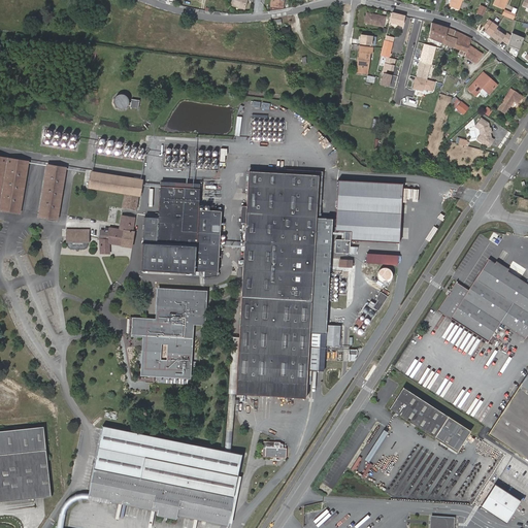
[(232,0),(231,4),(244,8),(246,0),(232,0)]
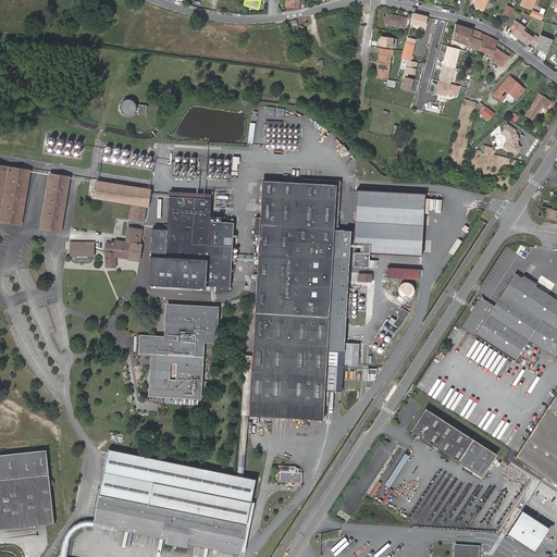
[(477,0),(474,5),(484,10),(487,0),(477,0)]
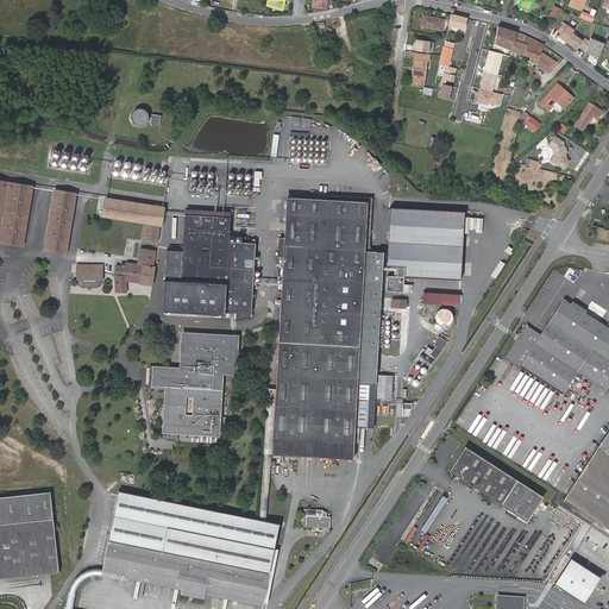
[(579,10),(583,0),(571,0),(569,5),(579,10)]
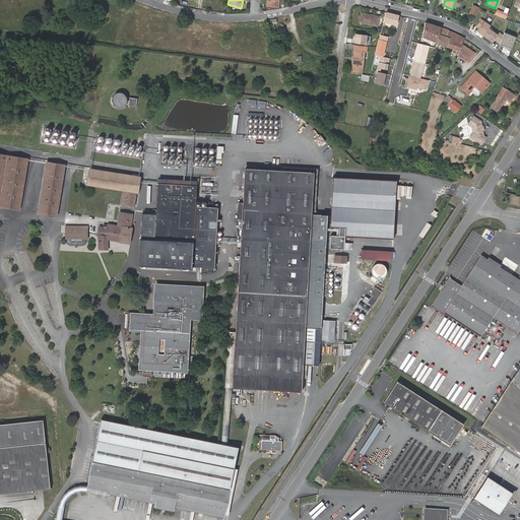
[(475,16),(478,9),(472,6),(469,13),(475,16)]
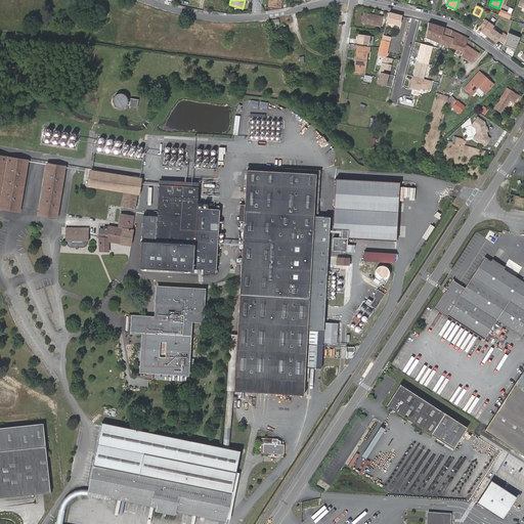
[(512,14),(500,9),(498,14),(510,19),(512,14)]
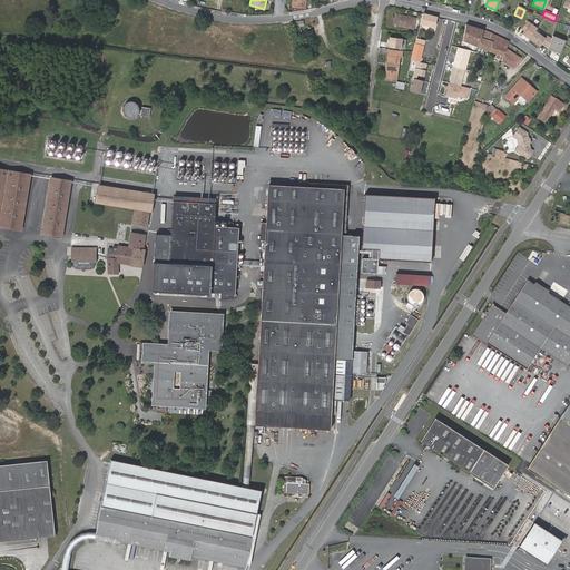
[(410,18),(395,15),(393,26),(414,30),(416,21),(410,20),(410,18)]
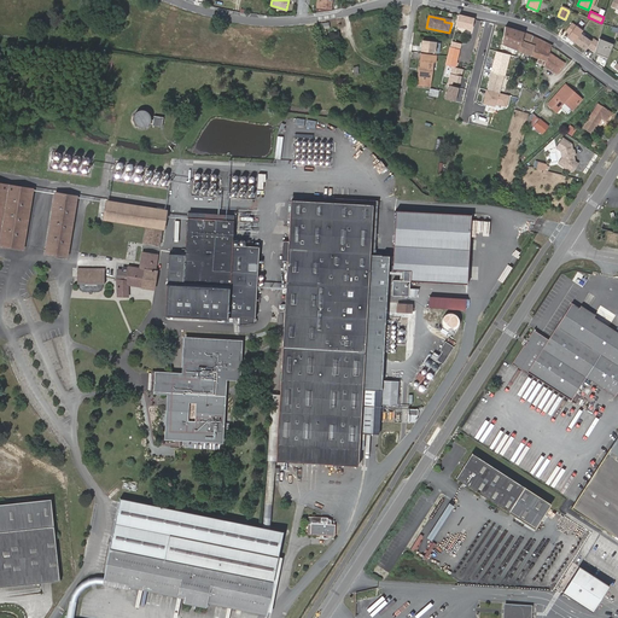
[(470,29),(472,19),(458,16),(455,25),(470,29)]
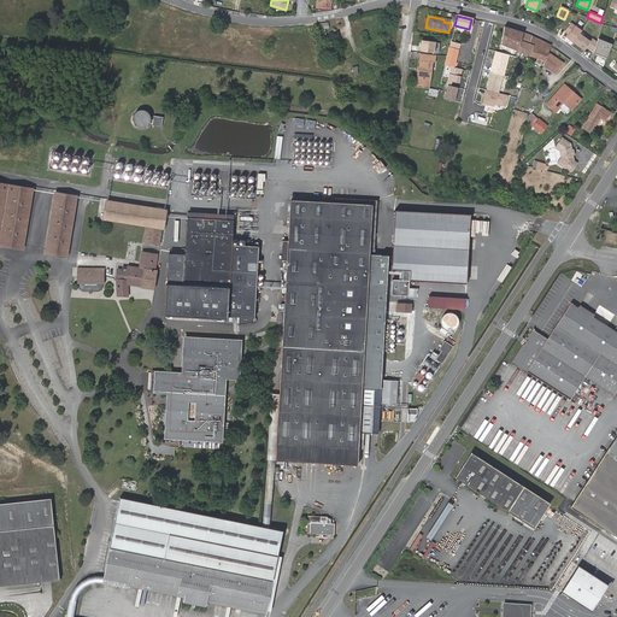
[(592,28),(568,18),(562,34),(585,43),(592,28)]
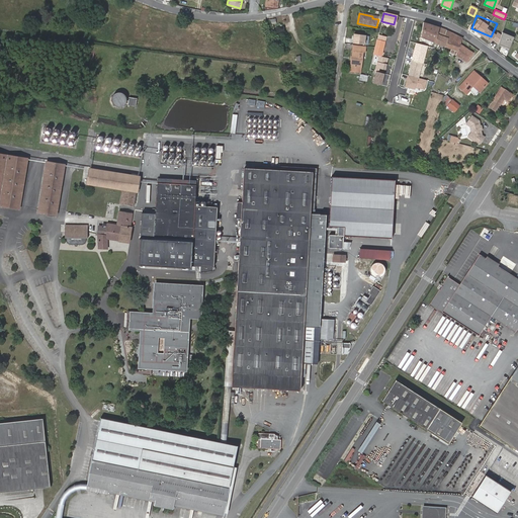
[(433,25),(424,22),(422,37),(434,42),(439,27),(433,25)]
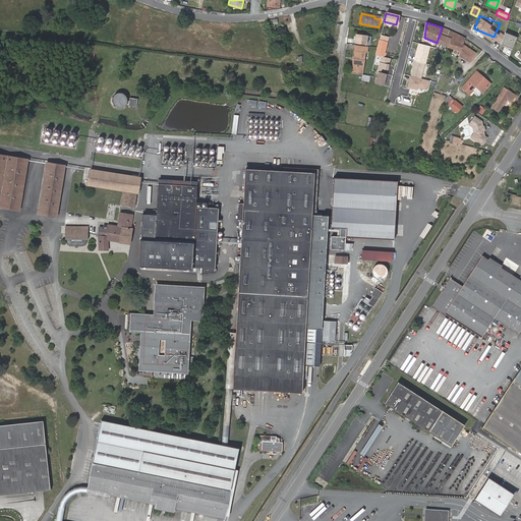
[(442,27),(437,43),(447,47),(453,33),(442,27)]
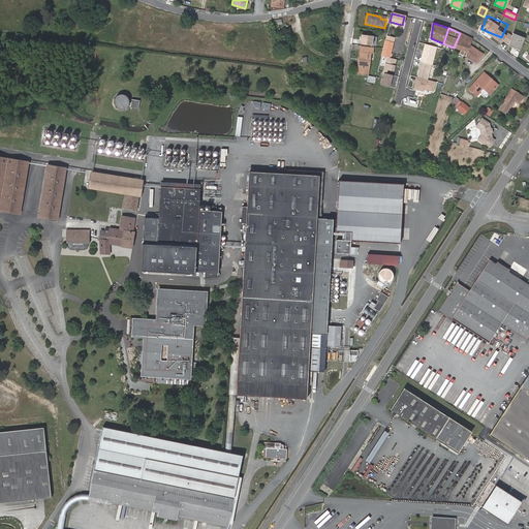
[(472,38),(460,33),(454,48),(466,52),(465,55),(476,63),(483,55),(470,44),(472,38)]
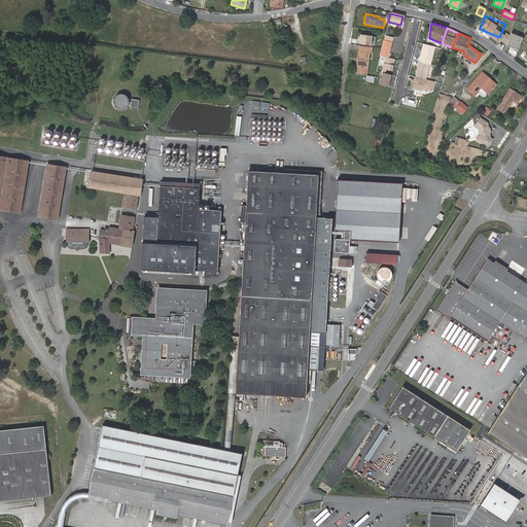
[(387,57),(391,42),(384,41),(380,55),(387,57)]
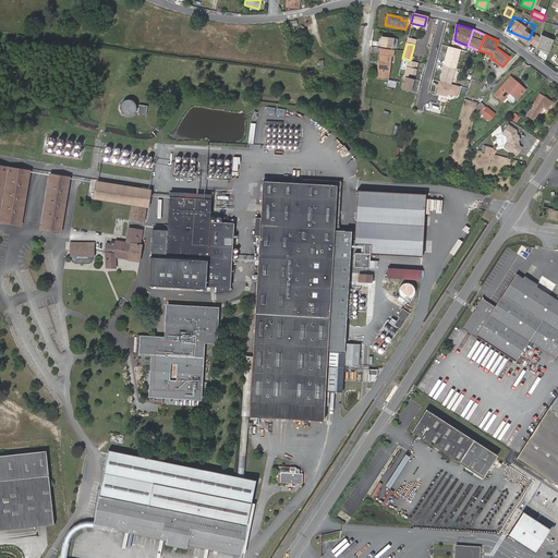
[(452,84),(462,50),(449,46),(435,94),(448,98),(449,95),(458,97),(461,86),(452,84)]
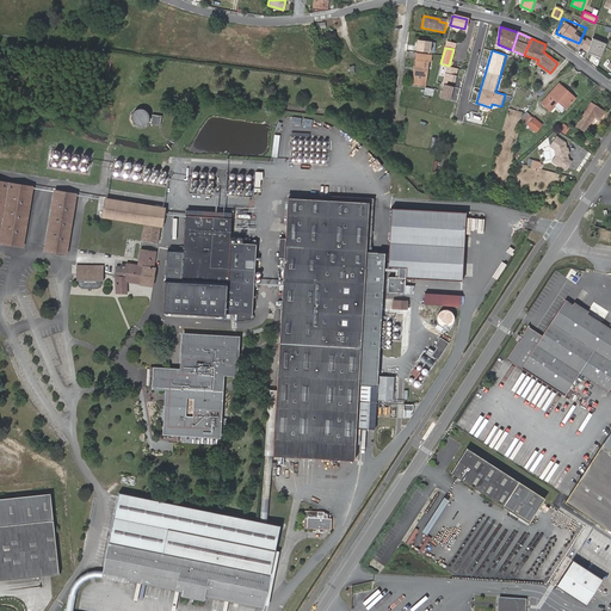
[(415,72),(414,82),(425,85),(429,61),(432,61),(432,55),(418,53),(415,72)]
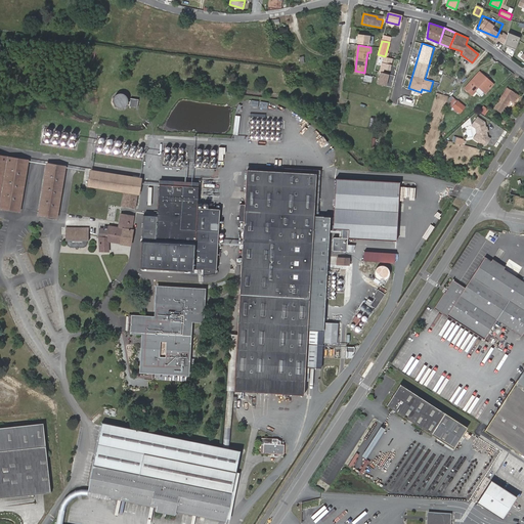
[(493,84),(479,72),(464,88),(469,92),(475,84),(480,88),(484,92),(485,93),(493,84)]
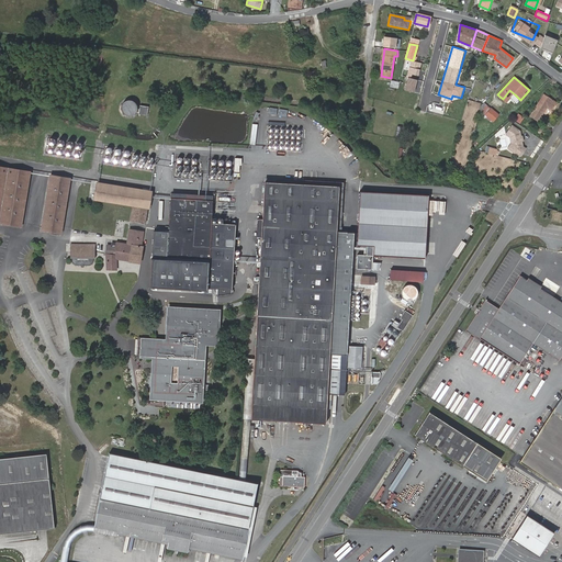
[(515,94),(509,90),(503,99),(507,102),(510,98),(515,94)]
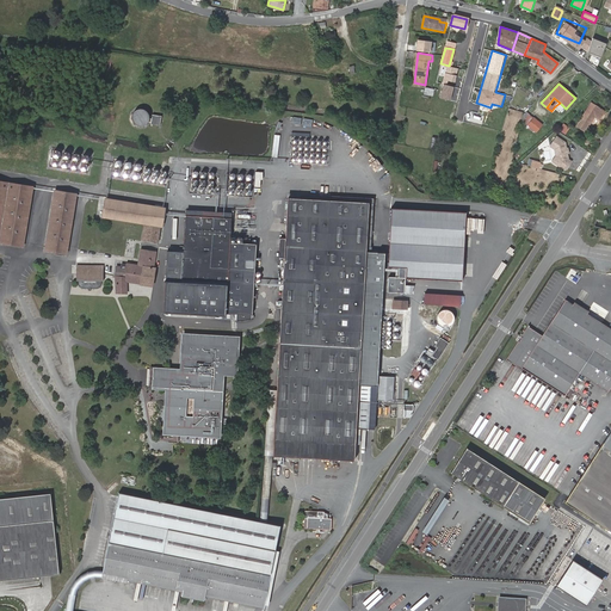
[(591,125),(594,119),(599,122),(606,111),(592,103),(576,128),(585,133),(588,125),(591,125)]
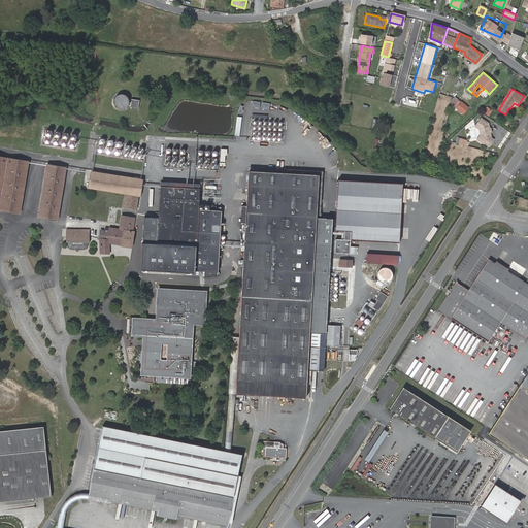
[(112,104),(125,109),(130,98),(118,93),(112,104)]
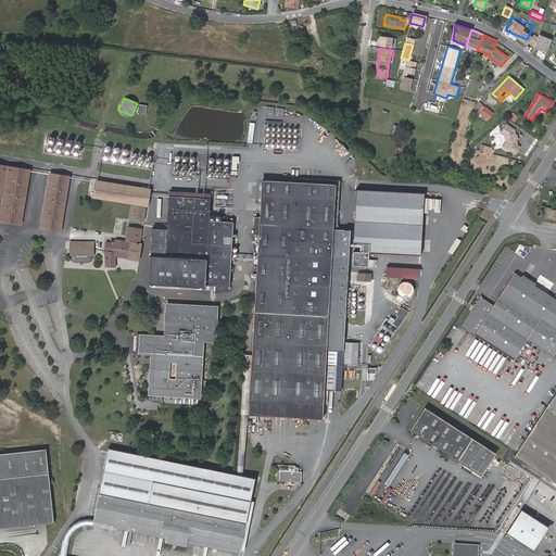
[(146,114),(147,105),(138,104),(137,113),(146,114)]
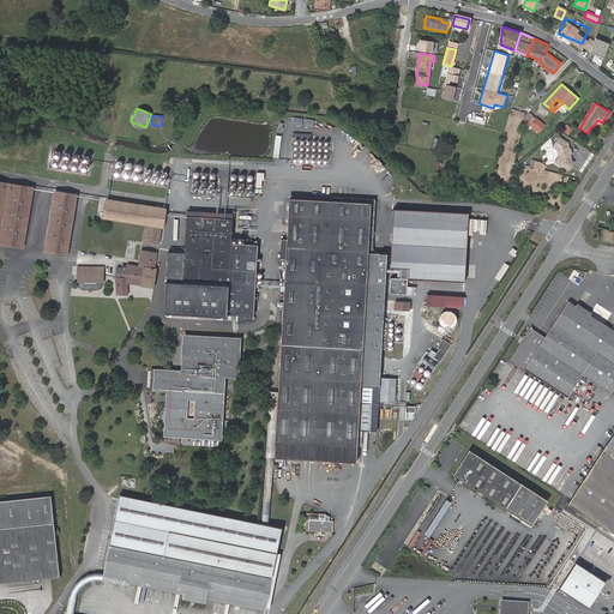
[(535,115),(528,124),(536,131),(543,122),(535,115)]
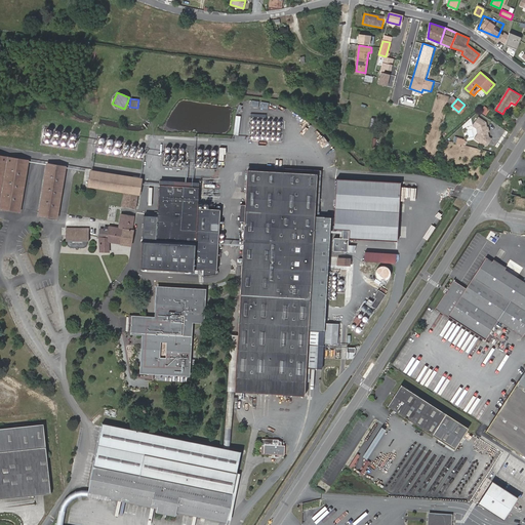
[(480,112),(486,116),(490,110),(484,106),(480,112)]
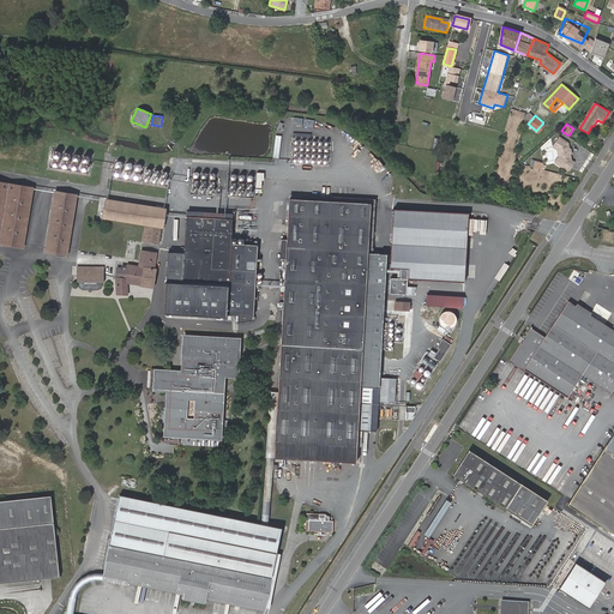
[(572,161),(569,144),(560,138),(554,148),(558,150),(560,157),(561,158),(563,161),(560,166),(569,172),(575,162),(572,161)]
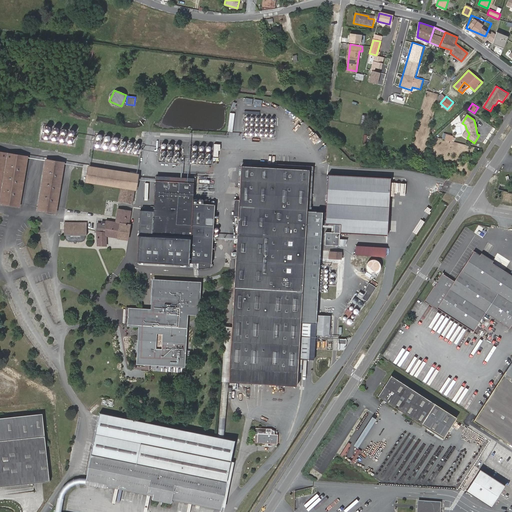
[(297,132),(306,138),(312,129),(303,123),(297,132)]
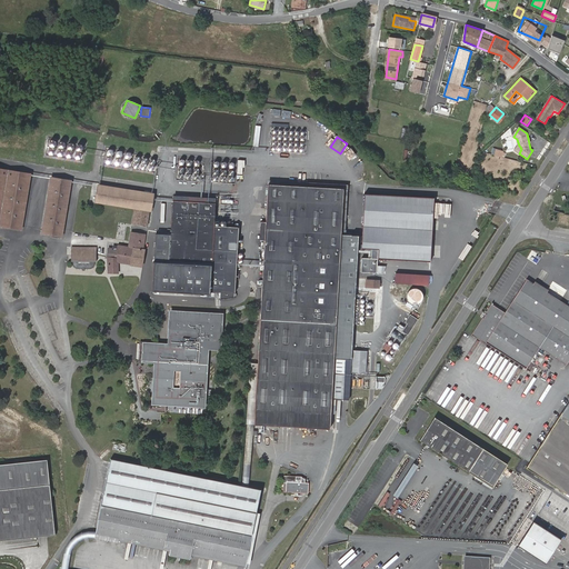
[(49,138),(46,153),(80,160),(82,146),(49,138)]
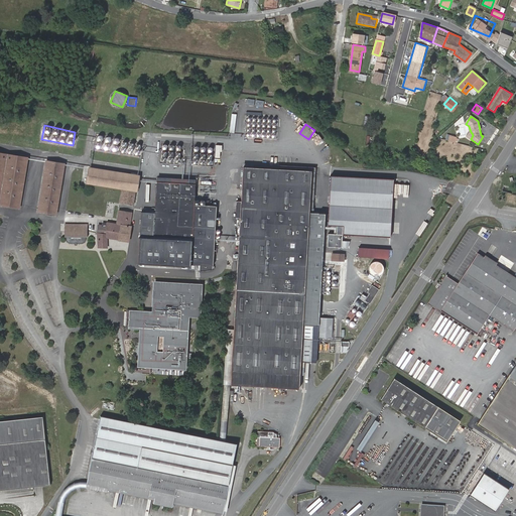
[(161,162),(172,162),(172,152),(167,152),(161,152),(161,162)]
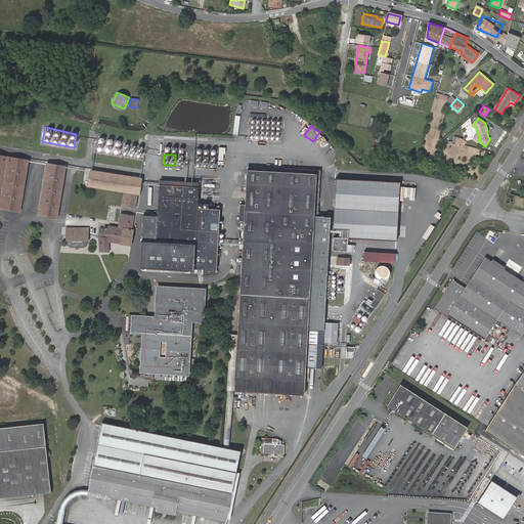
[(30,161),(0,156),(0,209),(22,213),(30,161)]
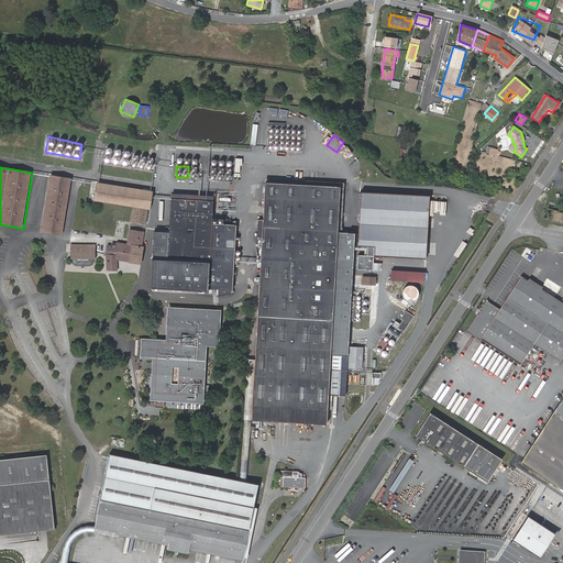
[(73,179),(52,176),(42,231),(62,234),(73,179)]
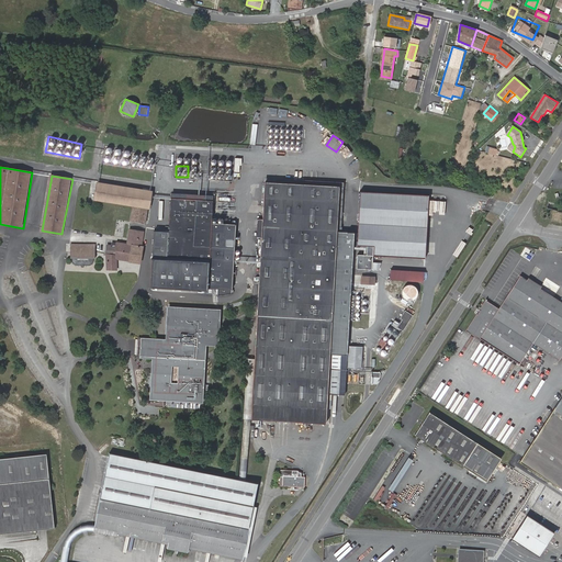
[(152,191),(97,182),(93,200),(133,206),(131,220),(144,223),(147,209),(148,210),(152,191)]
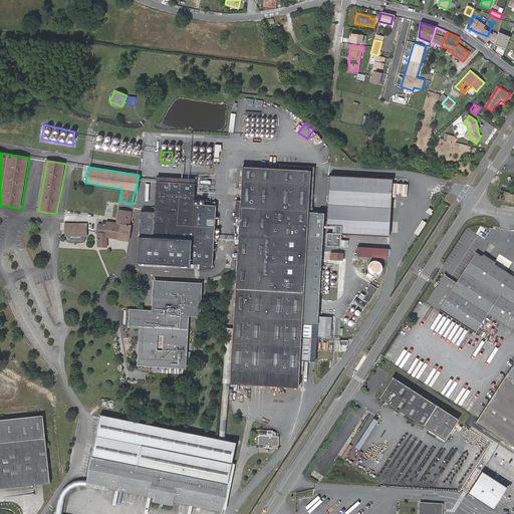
[(242,167),(230,372),(230,379),(230,383),(297,388),(298,359),(300,324),(309,171),(242,167)]
